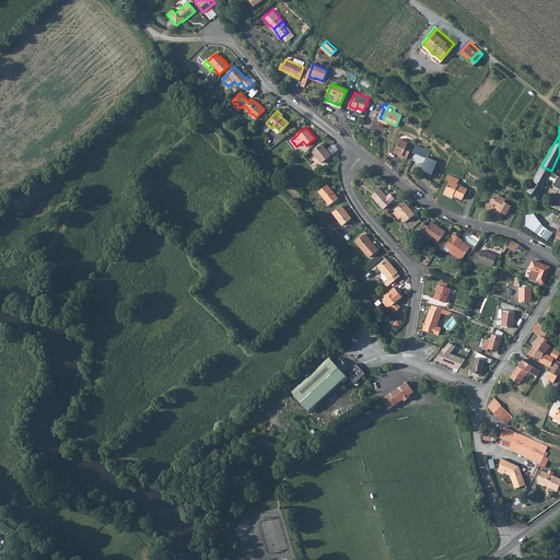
[(407,158),(413,143),(405,140),(405,139),(400,137),(394,151),(403,154),(401,155),(407,158)]
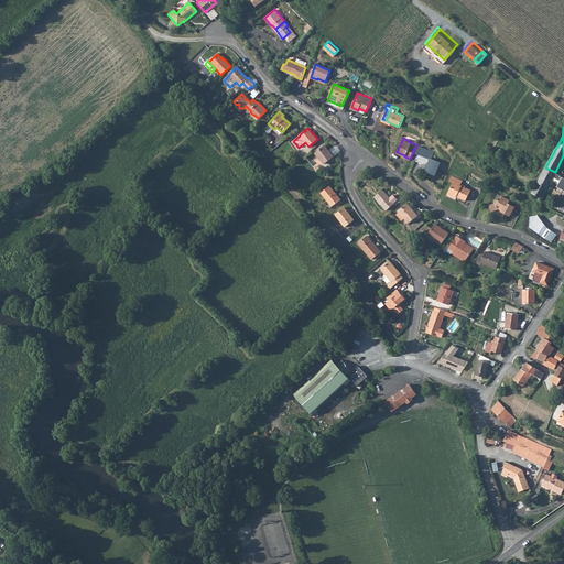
[(333,156),(324,144),(314,152),(323,164),(333,156)]
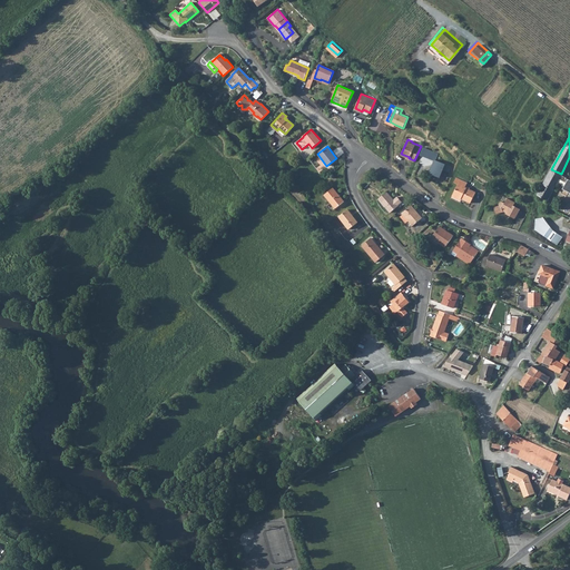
[(422,147),(419,156),(434,161),(430,174),(440,178),(443,170),(449,173),(451,167),(434,160),(438,153),(422,147)]
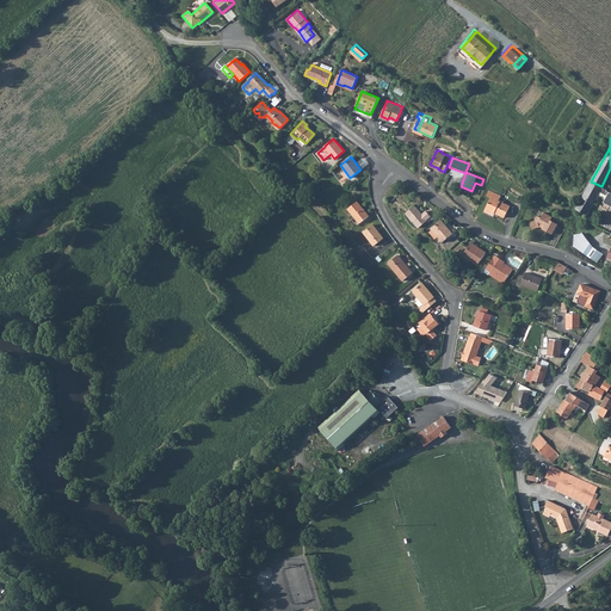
[(587,189),(597,195),(602,186),(591,181),(587,189)]
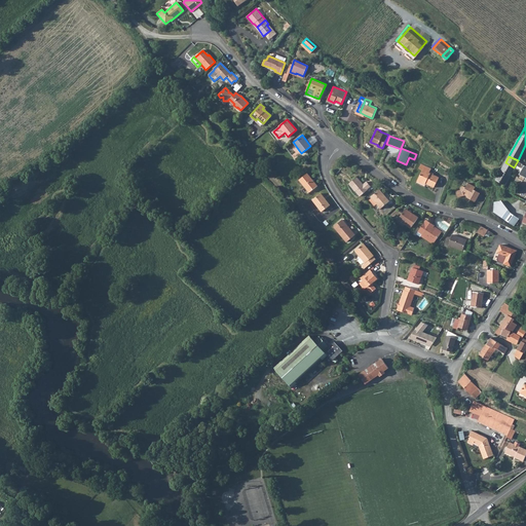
[(519,161),(516,168),(521,172),(520,174),(525,177),(525,164),(520,162),(519,161)]
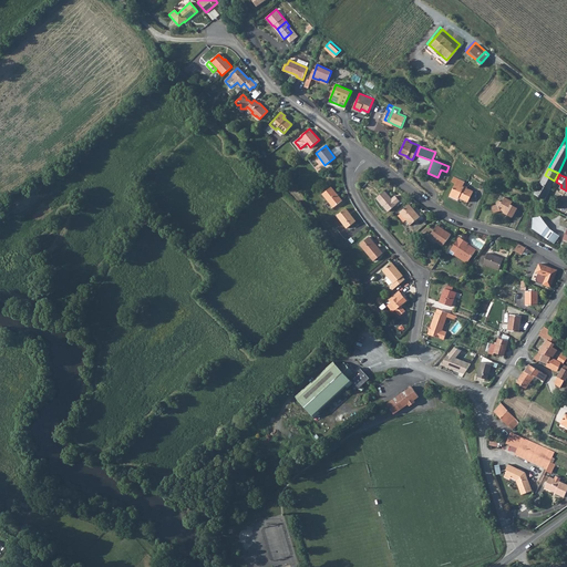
[(540,183),(550,187),(554,181),(545,175),(540,183)]
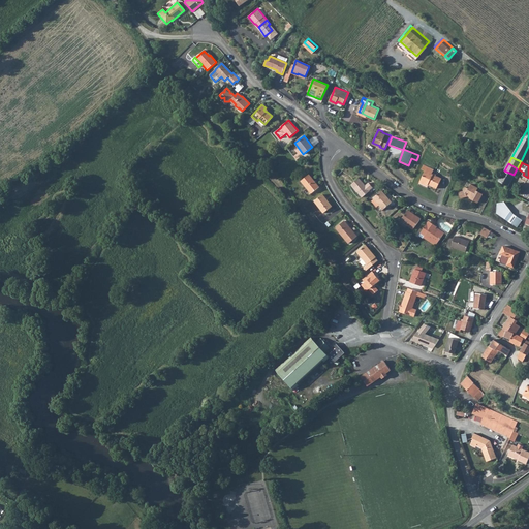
[(427,183),(436,187),(440,179),(431,174),(432,170),(424,166),(423,170),(425,172),(419,182),(425,185),(427,183)]
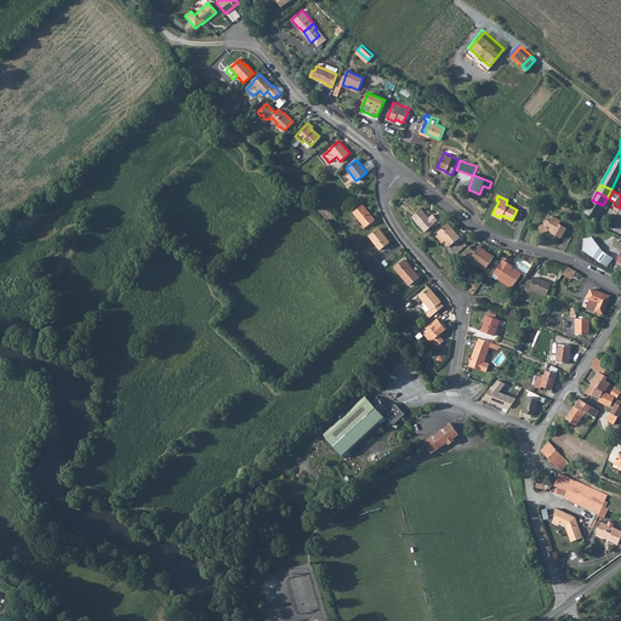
[(588,214),(597,217),(603,205),(592,200),(586,210),(590,211),(588,214)]
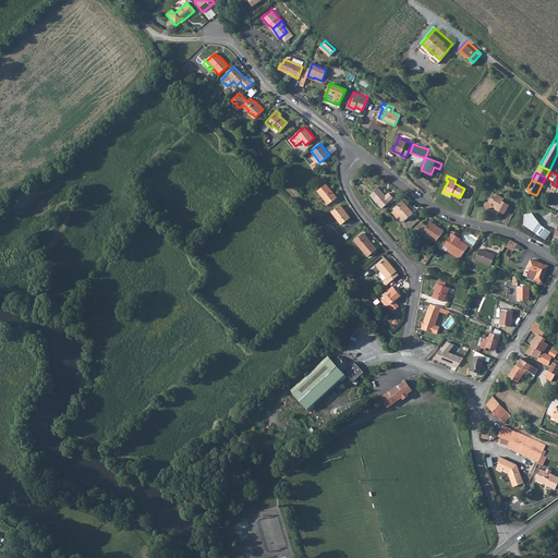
[(317,192),(327,206),(336,199),(325,185),(317,192)]
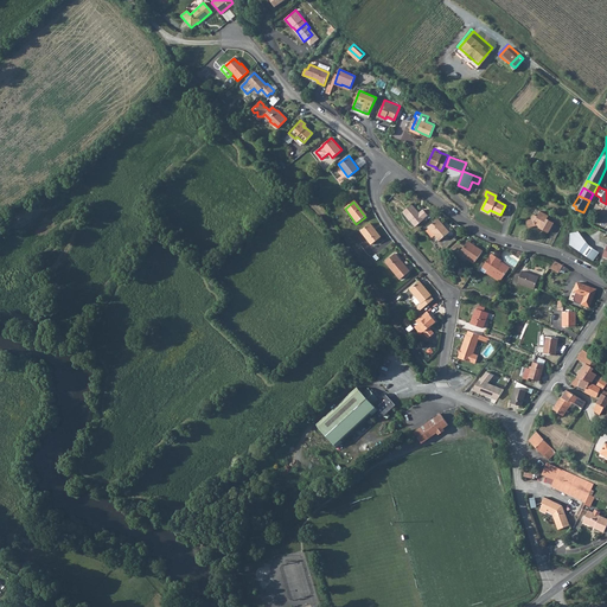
[(417,211),(411,205),(403,212),(416,227),(425,219),(423,219),(428,216),(423,210),(417,215),(416,212),(417,211)]
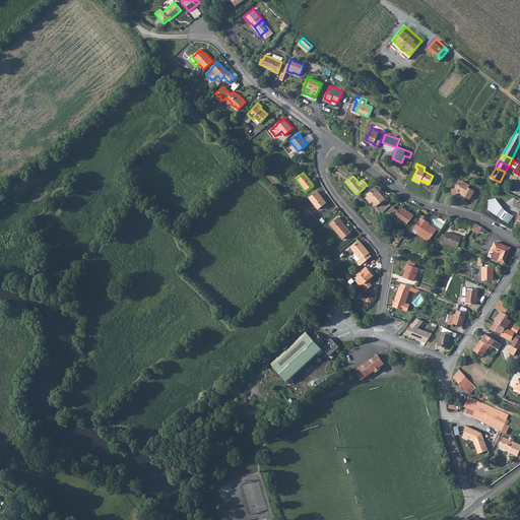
[(449,189),(451,195),(458,193),(459,191),(461,193),(460,195),(468,199),(473,191),(467,187),(468,185),(461,181),(459,185),(456,183),(454,187),(449,189)]
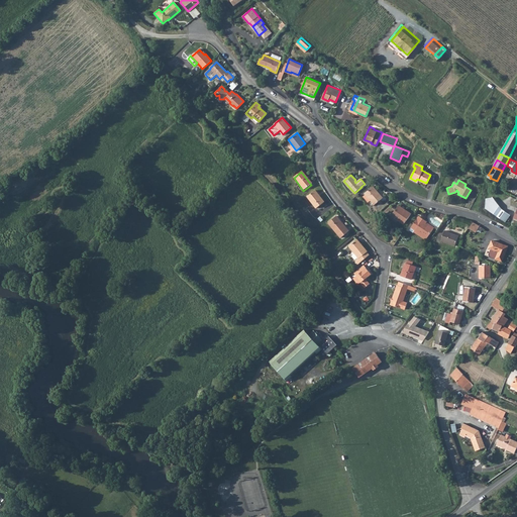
[(375,205),(378,203),(380,205),(385,201),(374,186),(365,194),(366,195),(371,201),(375,205)]
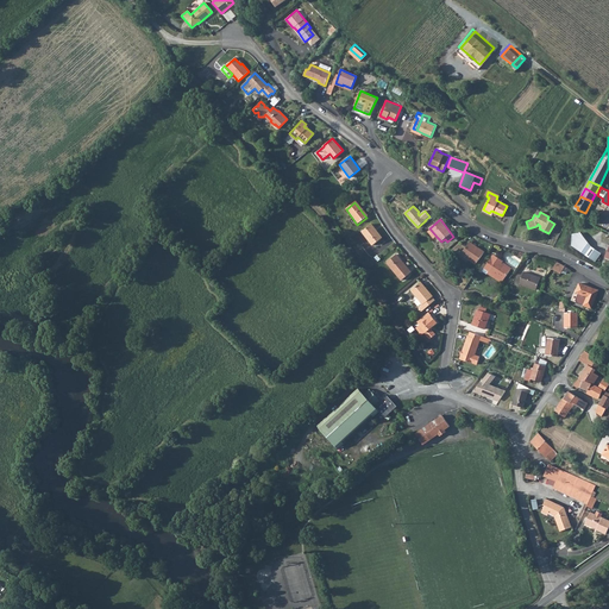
[(382,239),(370,226),(360,233),(372,246),(382,239)]
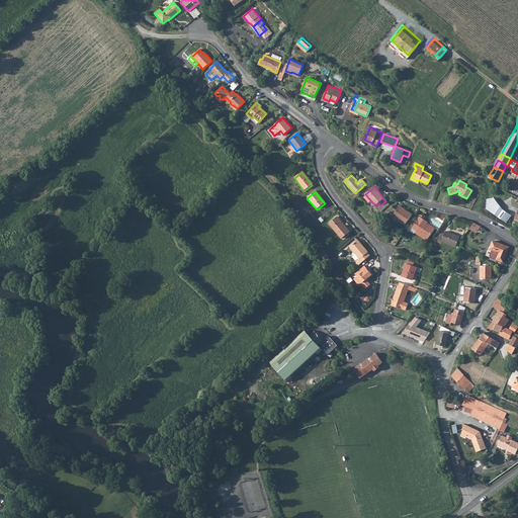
[(486,199),(486,209),(506,223),(511,217),(501,209),(493,198),(486,199)]
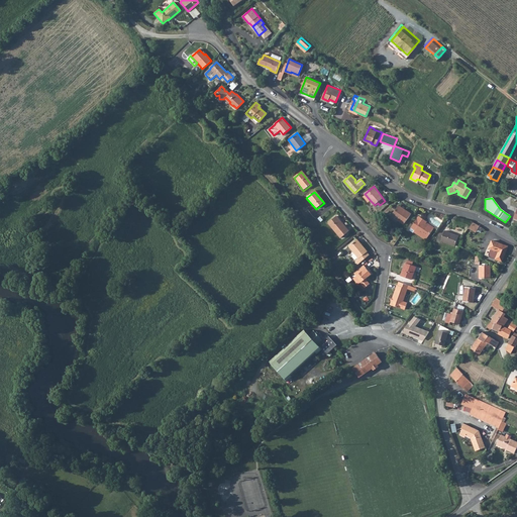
[(399,205),(396,210),(392,207),(384,213),(391,218),(391,216),(404,225),(411,214),(399,205)]
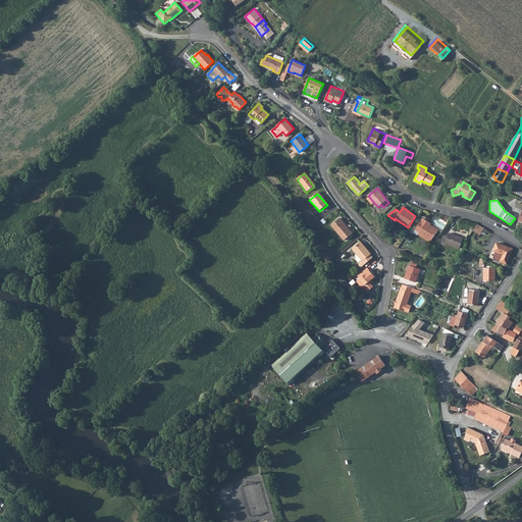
[(352,233),(340,219),(330,225),(344,241),(352,233)]
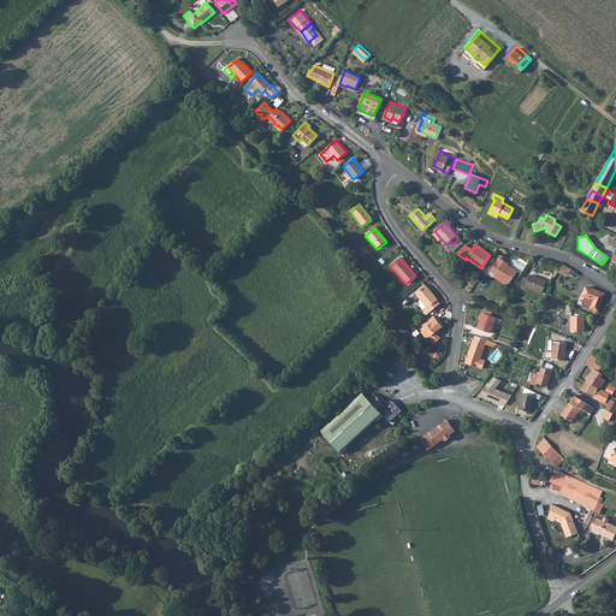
[(493,277),(508,286),(516,273),(507,267),(509,265),(499,259),(490,272),(495,276),(493,277)]
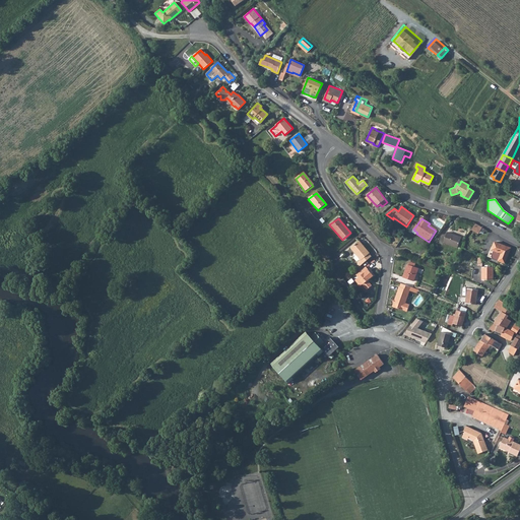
[(476,223),(472,230),(479,234),(483,228),(476,223)]
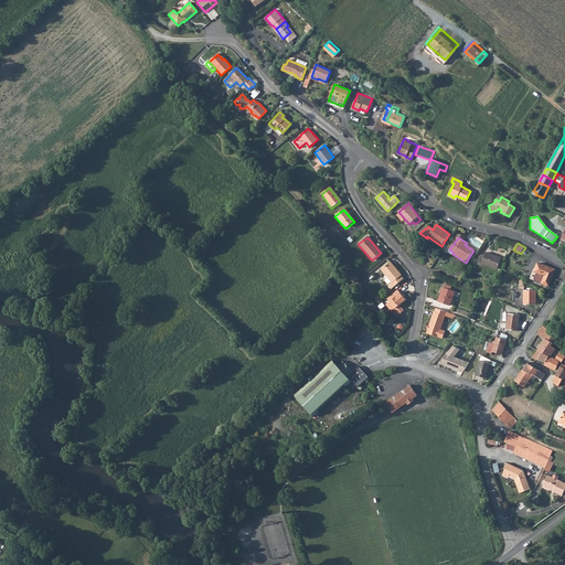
[(483,265),(499,269),(502,258),(487,254),(483,265)]
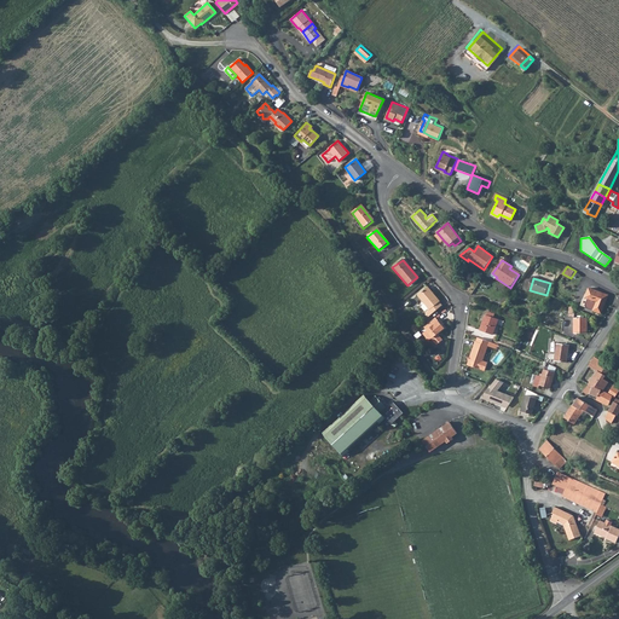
[(588,287),(580,305),(600,312),(607,294),(588,287)]
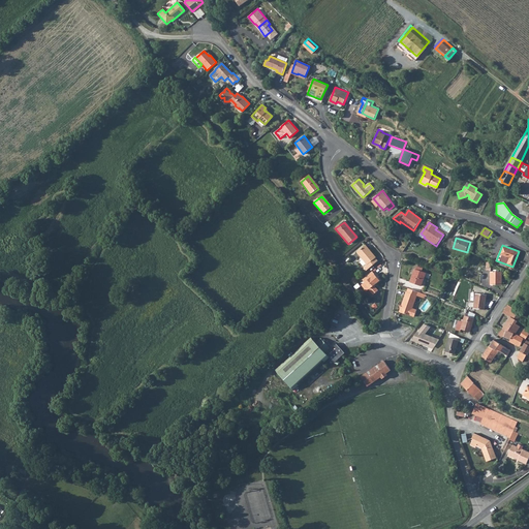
[(366,246),(358,253),(367,266),(364,269),(367,272),(377,262),(375,259),(376,259),(366,246)]
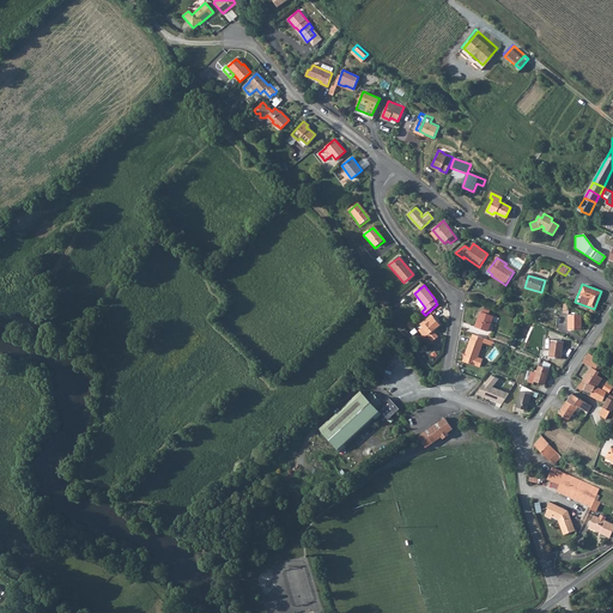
[(583,313),(571,307),(570,314),(568,331),(581,332),(583,313)]
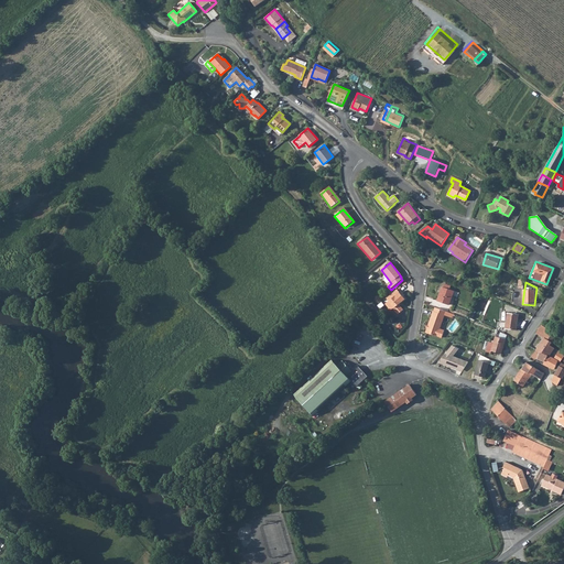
[(442,289),(437,303),(448,306),(453,292),(442,289)]
